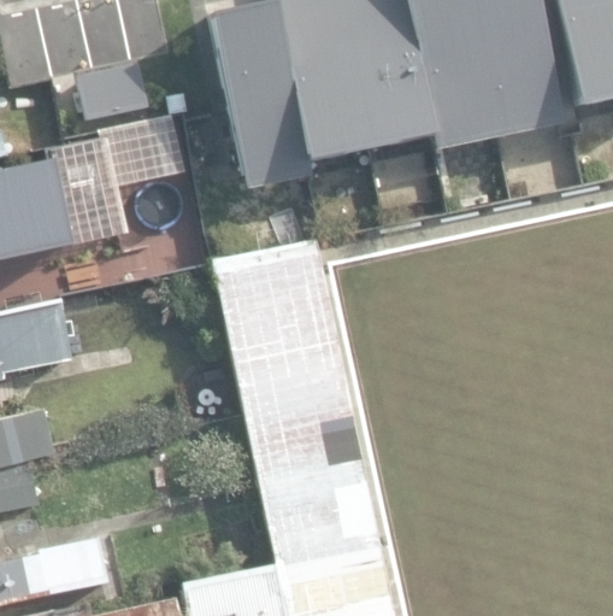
[(269,0),(199,15),(235,188),(612,109),(612,0),(269,0)]
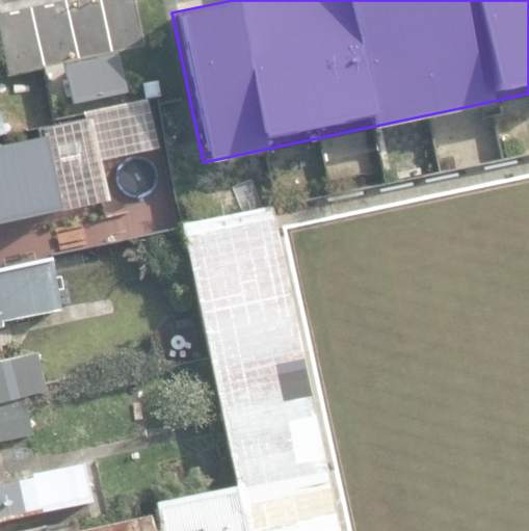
[(131,91),(125,52),(61,62),(69,102),(131,91)]
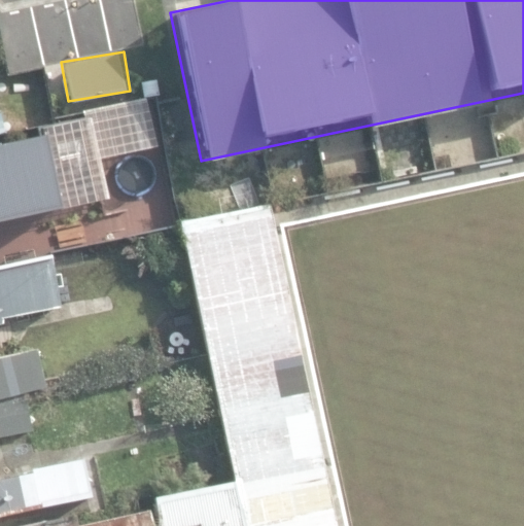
[(6,91),(14,124),(55,113),(47,81),(6,91)]
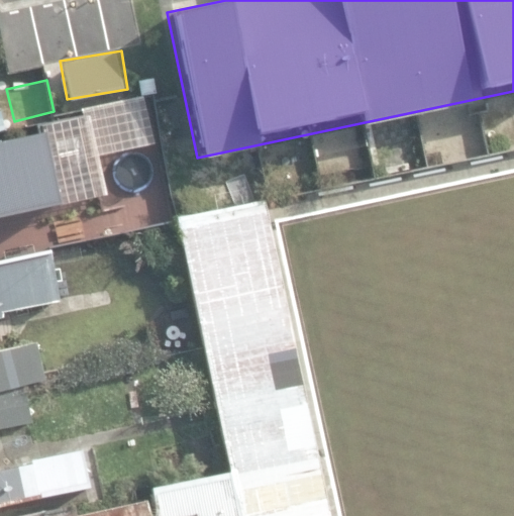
[(0,131),(11,129),(5,103),(0,103),(0,131)]
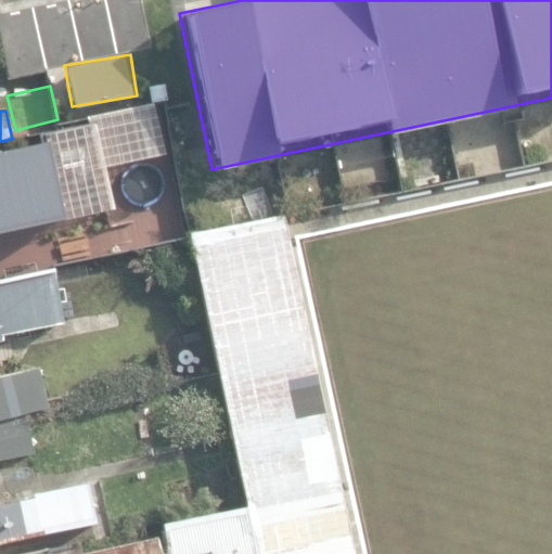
[(67,150),(94,144),(90,124),(63,128),(67,150)]
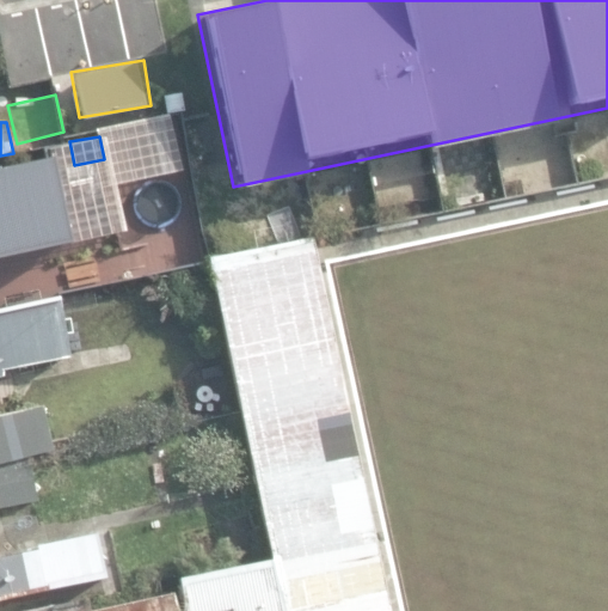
[(0,240),(17,237),(7,195),(0,196),(0,240)]
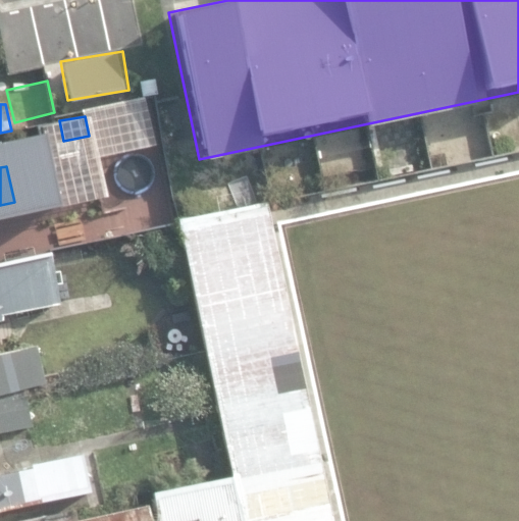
[(322,458),(269,202),(179,220),(232,475),(322,458)]
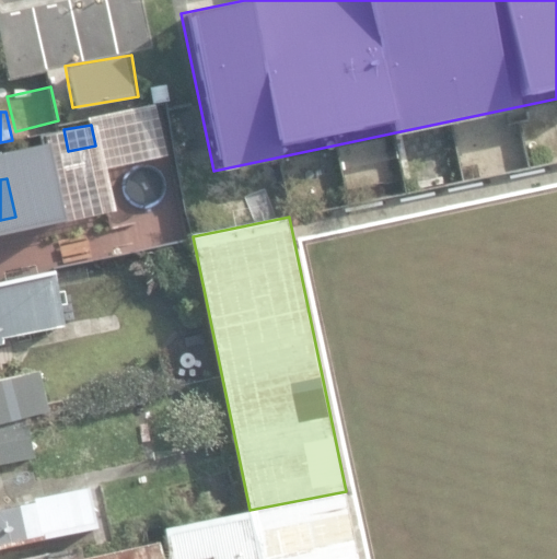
[(0,345),(6,345),(4,339),(69,326),(58,275),(0,286),(0,345)]
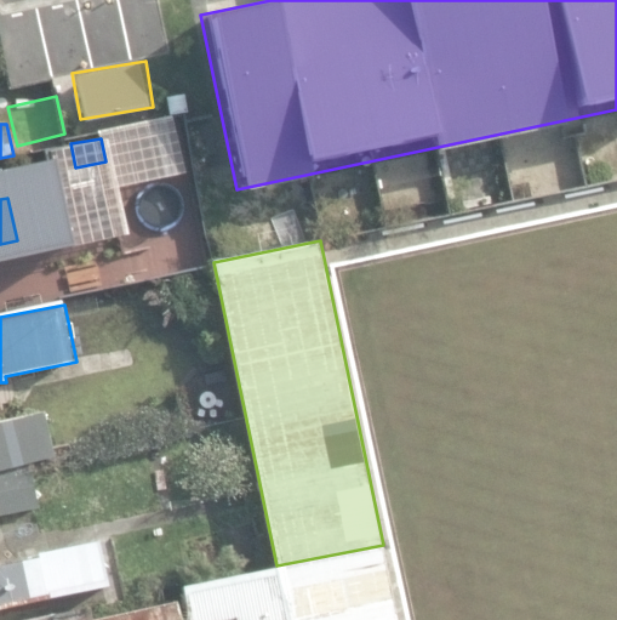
[(0,421),(0,470),(56,458),(46,411),(0,421)]
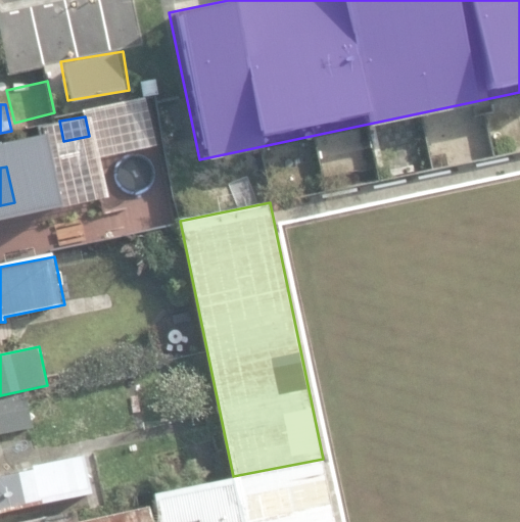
[(0,426),(1,432),(33,425),(26,393),(0,398),(0,426)]
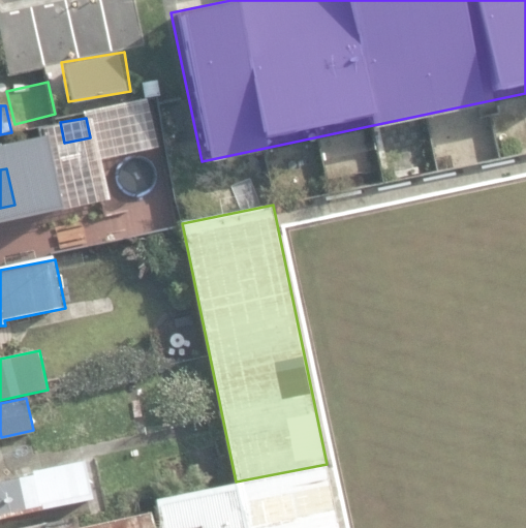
[(0,519),(89,499),(81,461),(0,478),(0,519)]
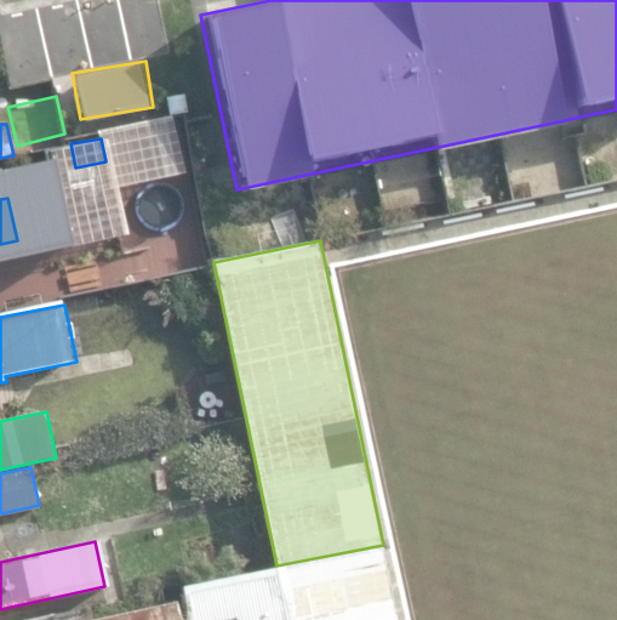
[(398,619),(383,545),(276,566),(186,585),(192,619),(398,619)]
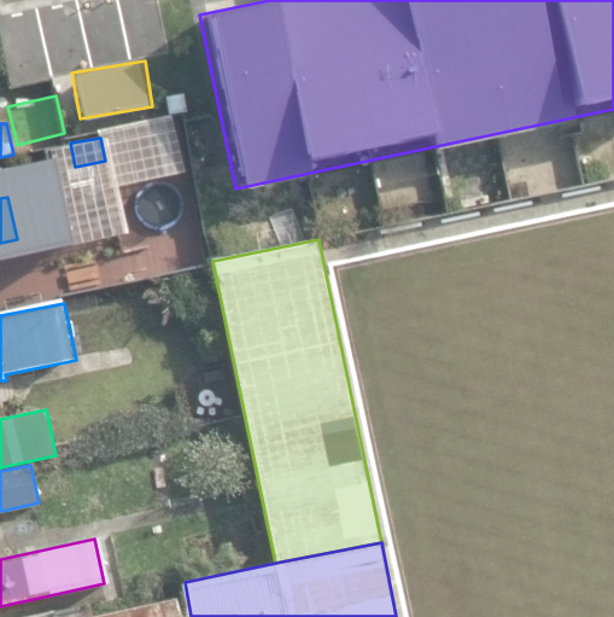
[(182,616),(179,598),(97,616),(94,605),(35,616),(182,616)]
